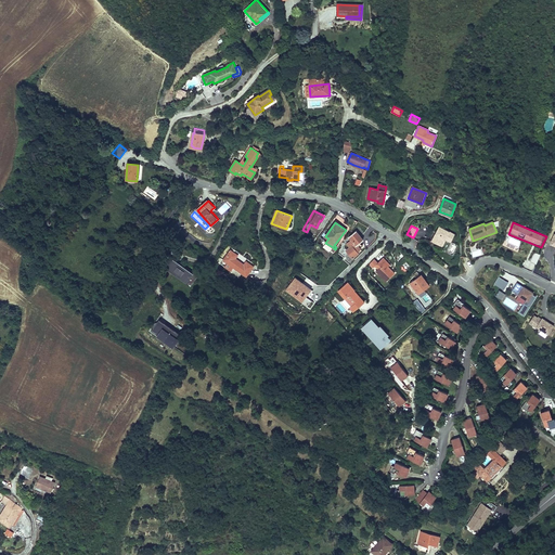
[(439,245),(442,239),(451,242),(454,234),(439,227),(431,241),(439,245)]
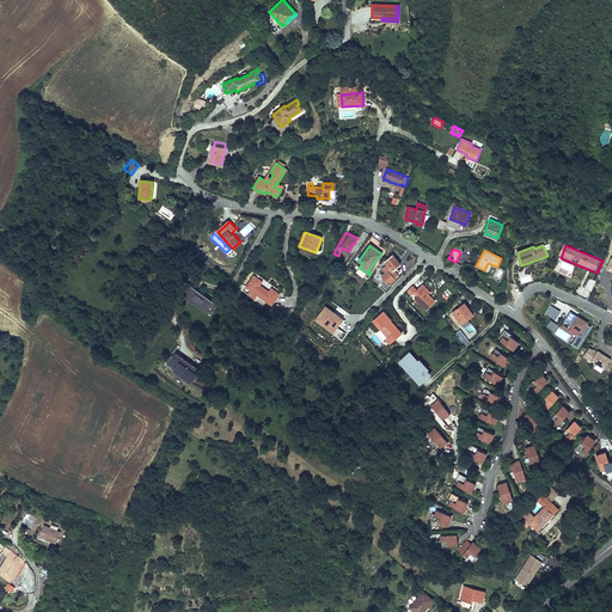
[(397,268),(401,264),(392,255),(385,262),(387,264),(383,269),(386,273),(381,276),(385,281),(381,285),(387,291),(391,286),(389,285),(396,280),(393,277),(398,275),(396,273),(398,270),(397,268)]
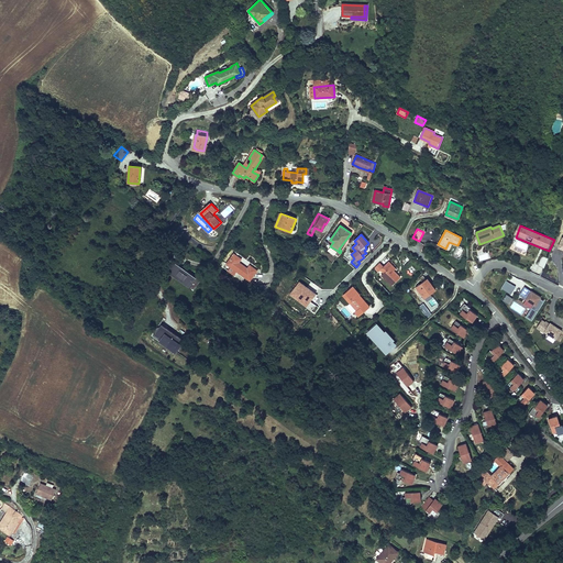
[(460,257),(464,249),(459,246),(455,255),(460,257)]
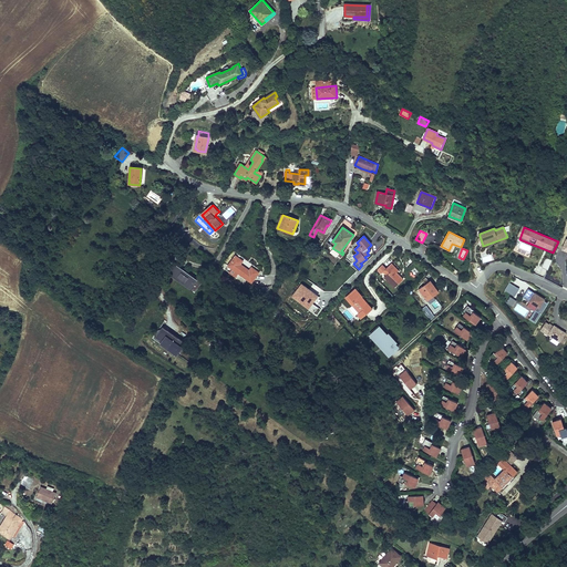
[(492,254),(481,256),(483,264),(494,260),(492,254)]
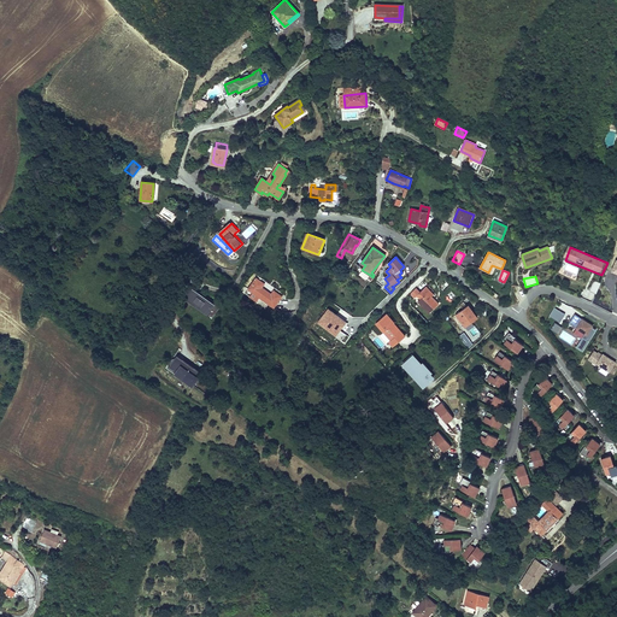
[(274,307),(282,297),(274,291),(271,294),(262,287),(264,283),(257,277),(248,289),(253,293),(251,298),(257,301),(260,298),(274,307)]
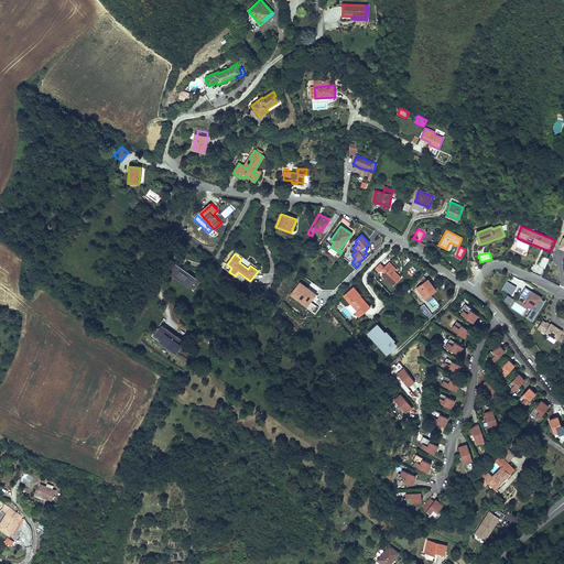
[(543,257),(539,266),(545,268),(549,259),(543,257)]
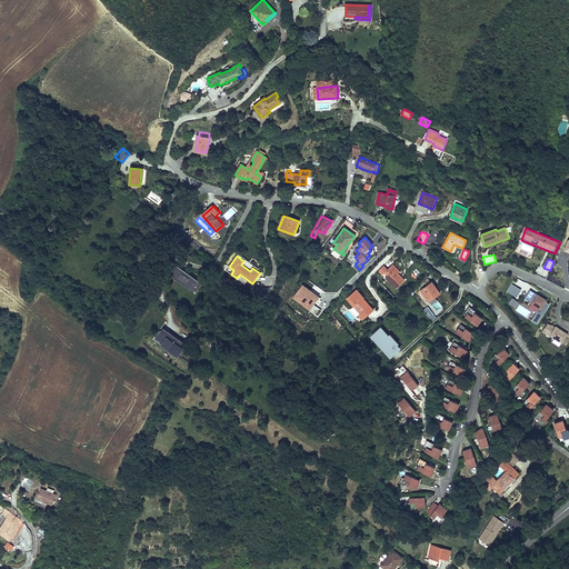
[(178,279),(183,271),(172,263),(168,271),(178,279)]
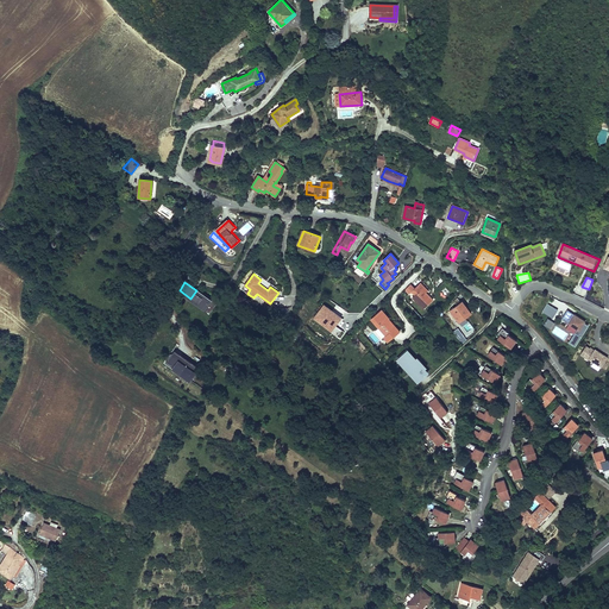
[(418,286),(426,293),(428,290),(420,283),(418,286)]
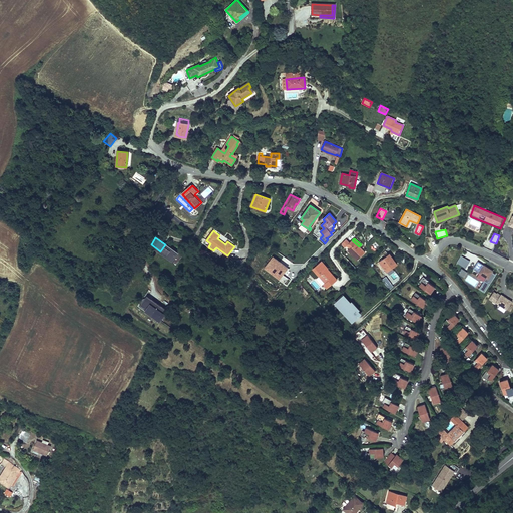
[(350,248),(348,250),(357,261),(365,252),(360,248),(359,249),(358,247),(359,246),(352,240),(349,243),(346,239),(342,244),(345,247),(344,248),(345,249),(346,249),(346,248),(346,247),(346,246),(347,245),(350,248)]
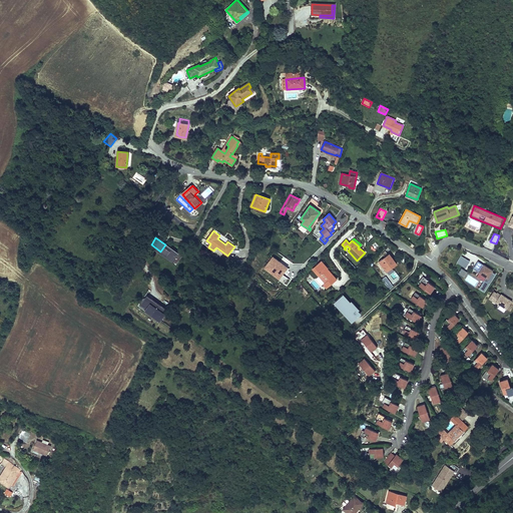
[(167,255),(172,248),(165,244),(160,251),(167,255)]
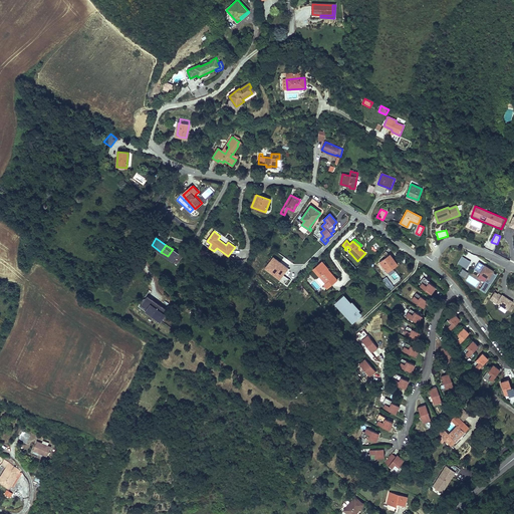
[(174,260),(178,253),(173,249),(168,256),(174,260)]
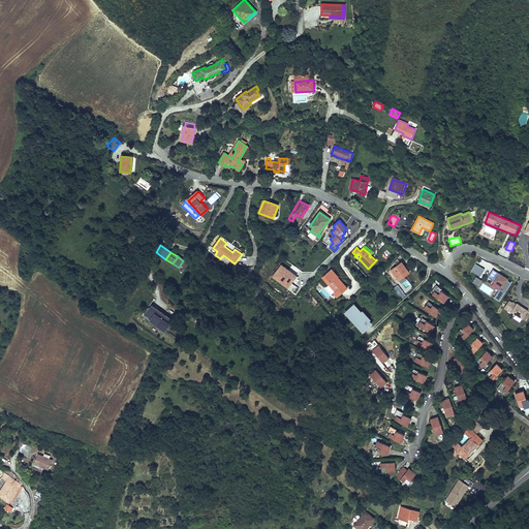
[(402,262),(392,270),(399,280),(409,273),(402,262)]
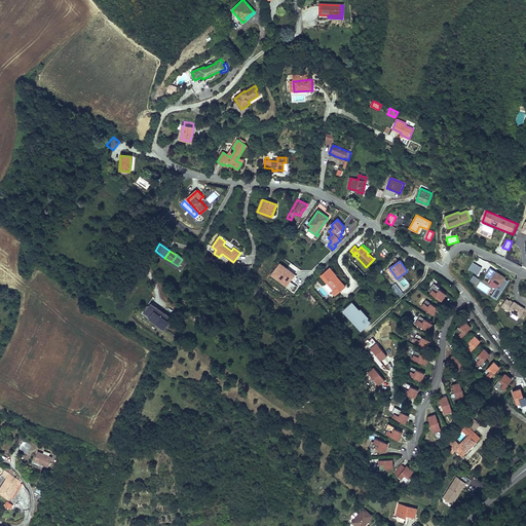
[(481,267),(472,262),(467,268),(477,274),(481,267)]
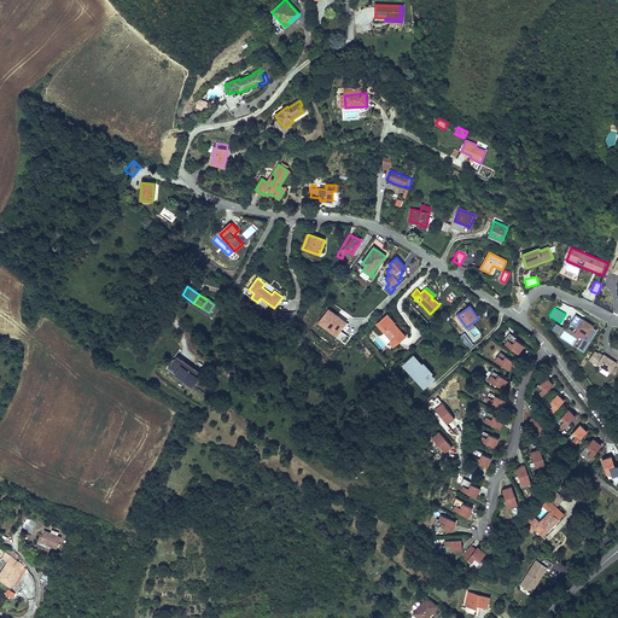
[(336,337),(345,324),(328,310),(318,324),(336,337)]
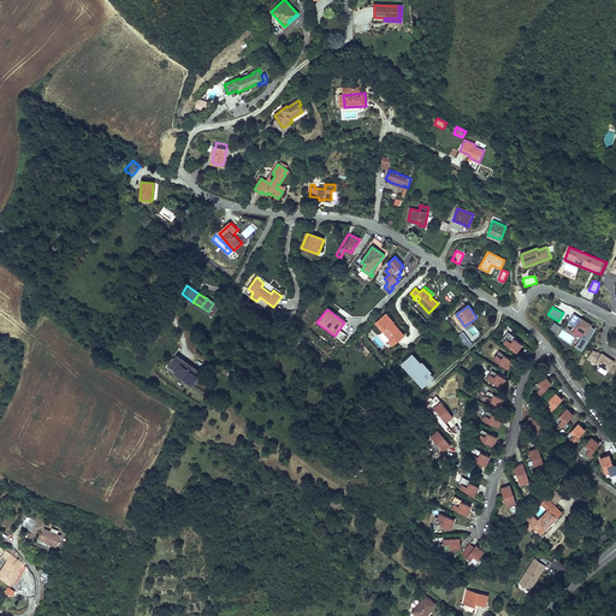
[(392,347),(404,335),(392,323),(394,321),(385,313),(374,323),(390,339),(388,342),(392,347)]
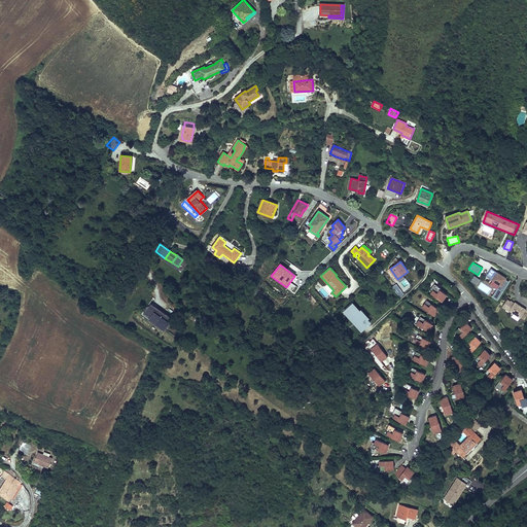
[(506,278),(491,268),(486,276),(499,284),(492,295),(497,300),(510,281),(505,279),(506,278)]
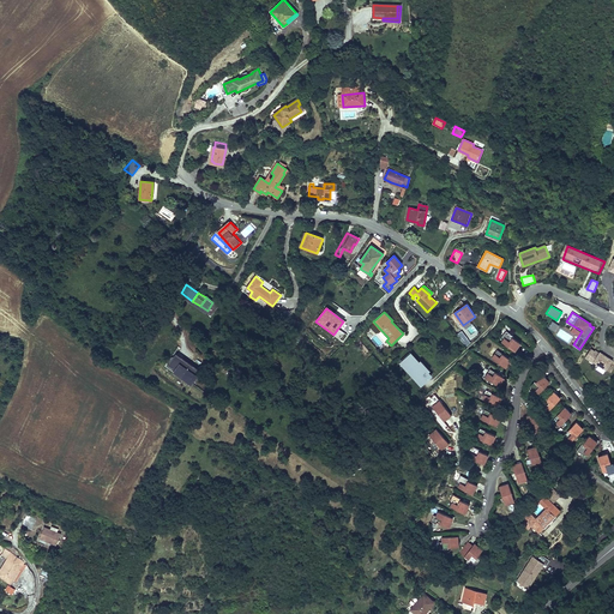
[(471,335),(477,330),(470,323),(465,327),(471,335)]
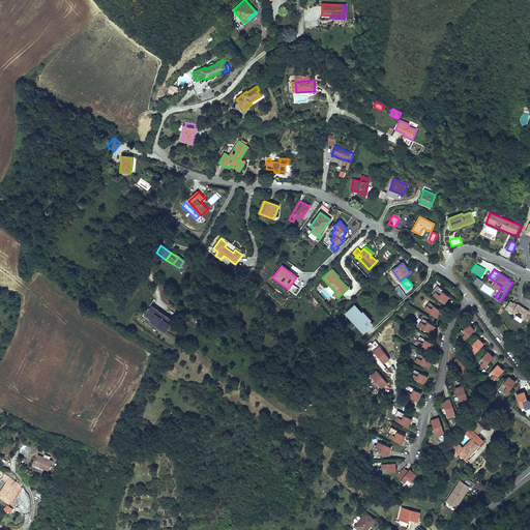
[(399,286),(394,289),(402,300),(407,297),(399,286)]
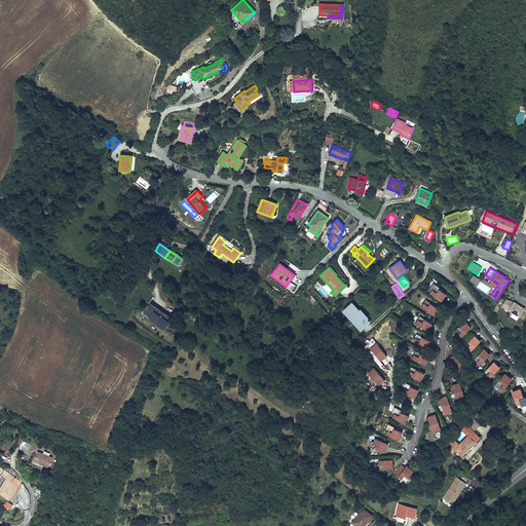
[(429,293),(442,301),(446,294),(439,289),(440,288),(434,284),(430,289),(431,290),(429,293)]
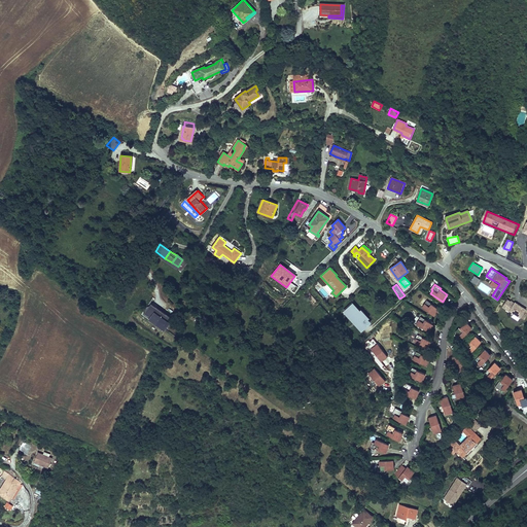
[(515,304),(507,299),(503,306),(510,310),(511,310),(521,317),(526,309),(516,302),(515,304)]
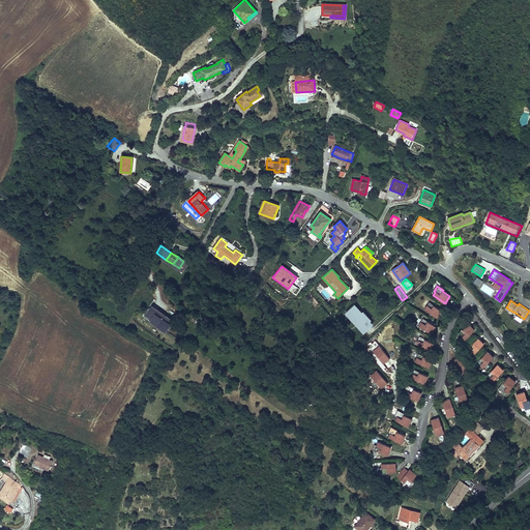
[(430,302),(424,310),(437,318),(441,311),(430,302)]
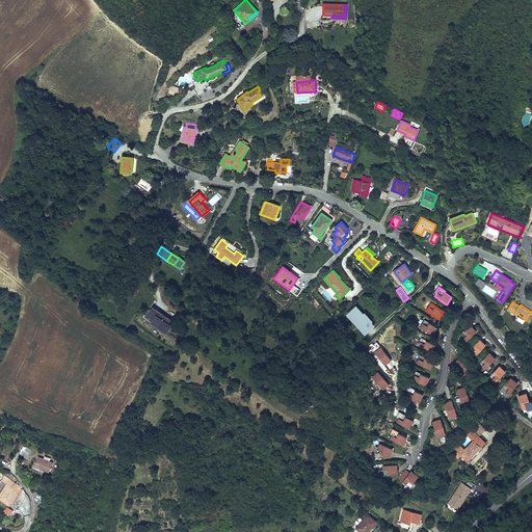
[(356,304),(346,314),(365,334),(375,324),(372,321),(373,320),(365,311),(364,312),(356,304)]
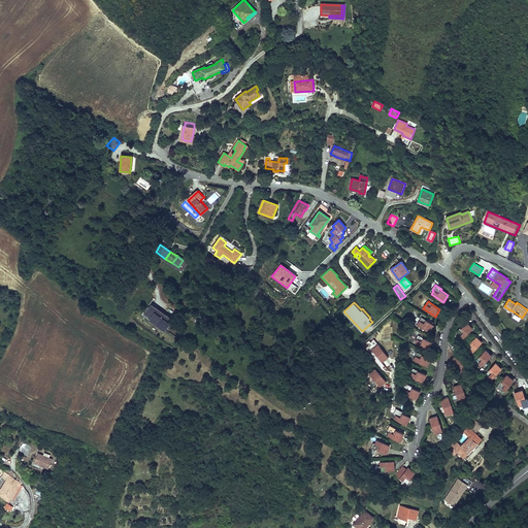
[(170,317),(152,303),(143,315),(162,327),(170,317)]
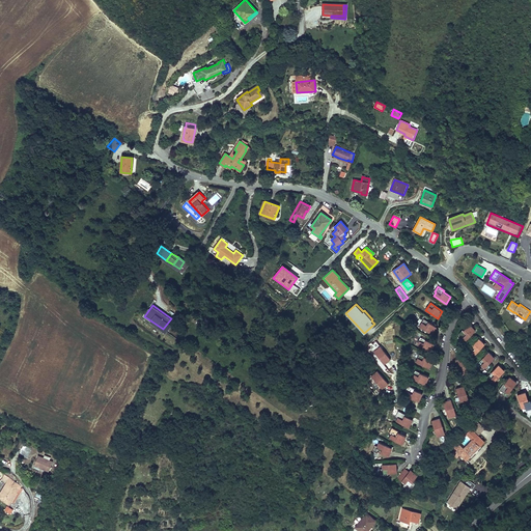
[(419,327),(432,334),(437,327),(423,319),(419,327)]
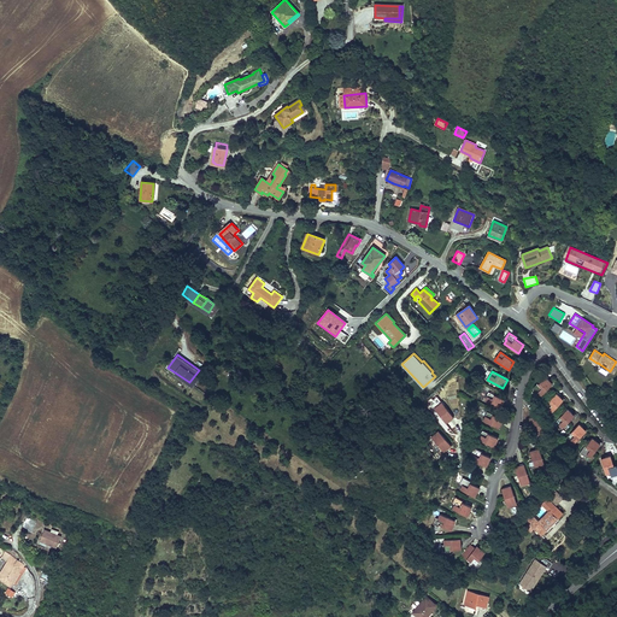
[(541,395),(553,383),(545,376),(538,385),(538,383),(532,389),(536,394),(538,393),(541,395)]
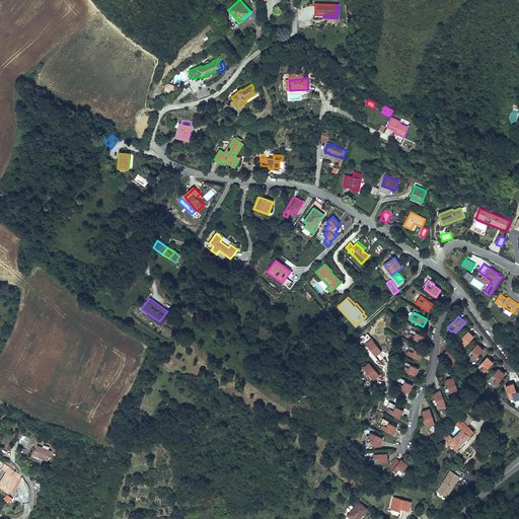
[(408,338),(421,344),(425,336),(411,329),(408,338)]
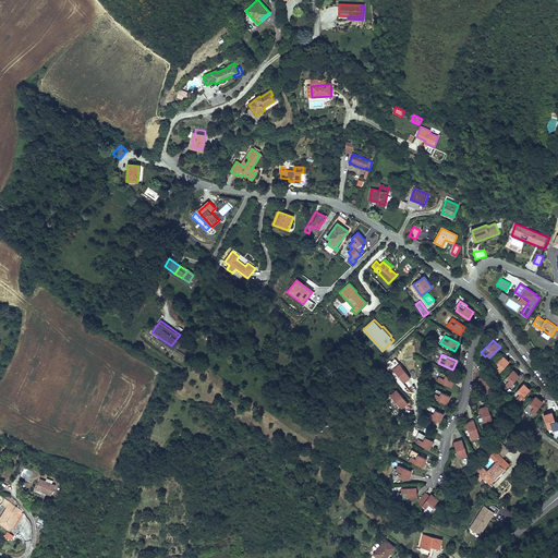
[(499,373),(509,361),(504,355),(493,367),(499,373)]
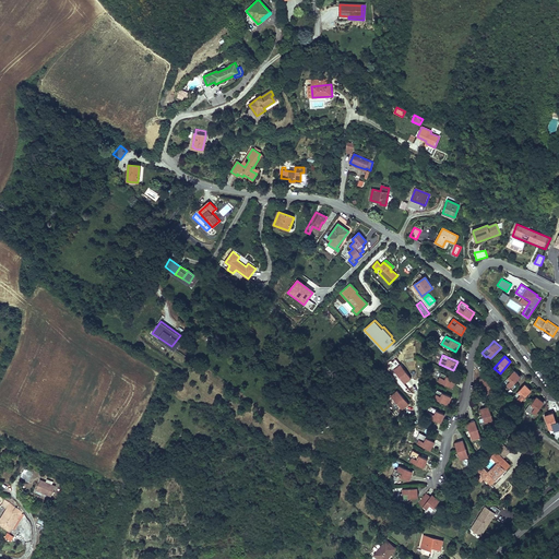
[(401,365),(393,370),(404,384),(412,379),(401,365)]
